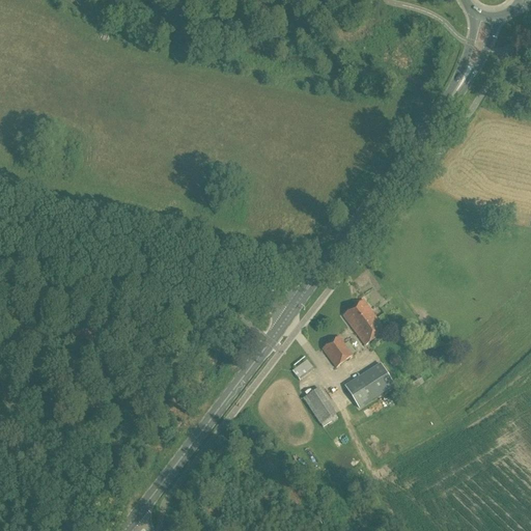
[(357,333),(375,319),(363,302),(343,315),(357,333)]
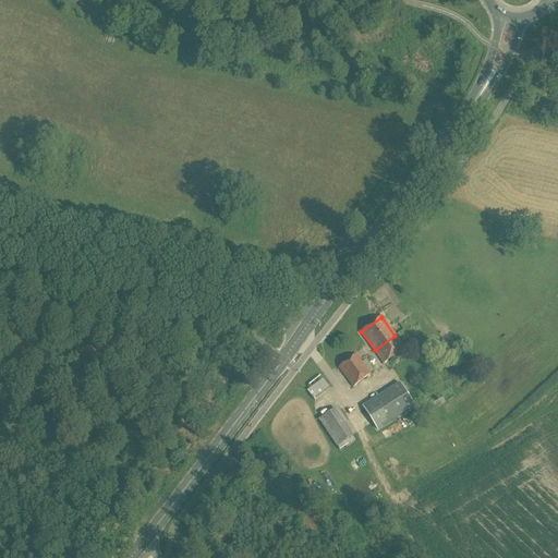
[(384,363),(404,348),(395,336),(375,350),(384,363)]
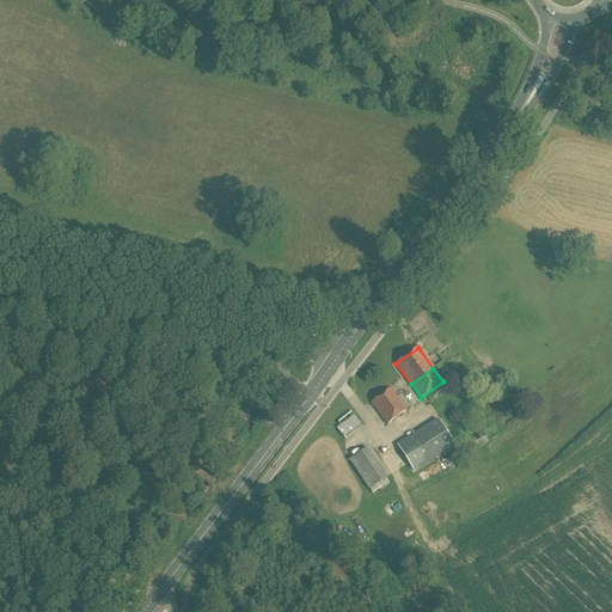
[(397,398),(390,389),(371,403),(386,424),(407,410),(407,409),(410,407),(401,395),(397,398)]
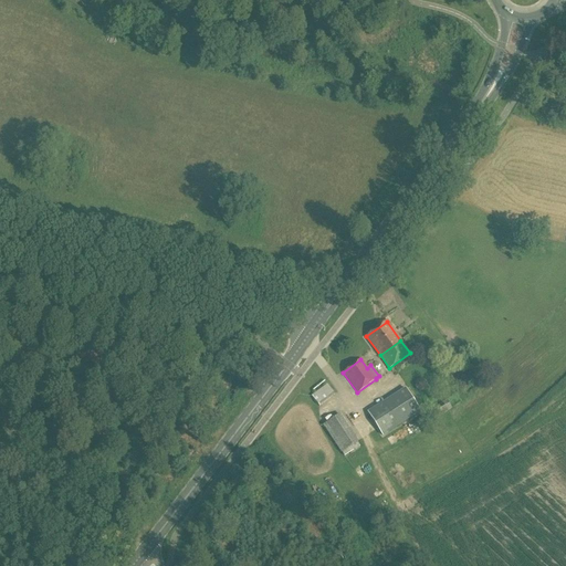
[(327,385),(312,396),(320,407),(335,395),(327,385)]
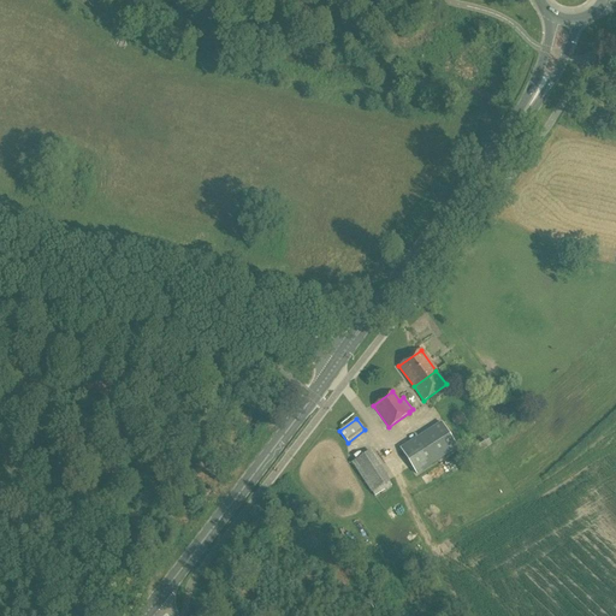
[(418,477),(458,451),(442,424),(400,449),(418,477)]
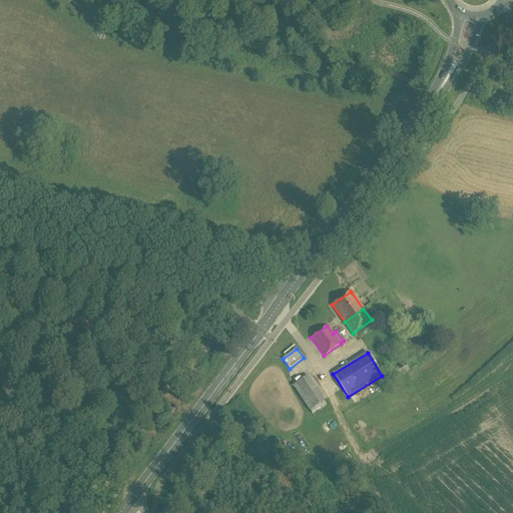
[(398,378),(406,374),(410,371),(405,363),(393,370),(398,378)]
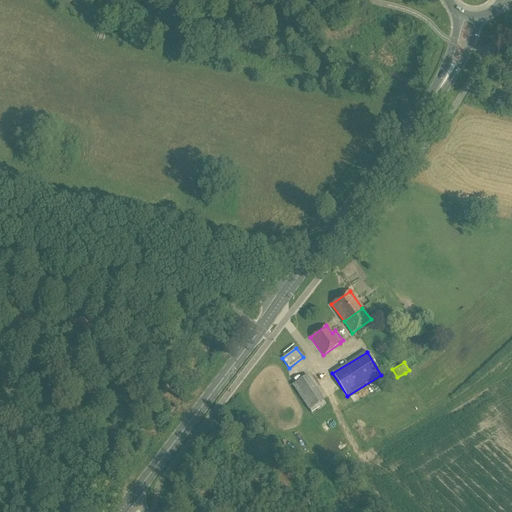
[(308,410),(325,400),(308,375),(292,385),(308,410)]
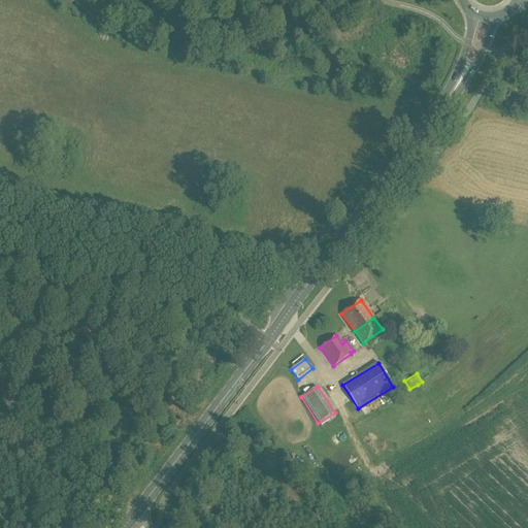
[(376,424),(389,417),(385,410),(372,418),(376,424)]
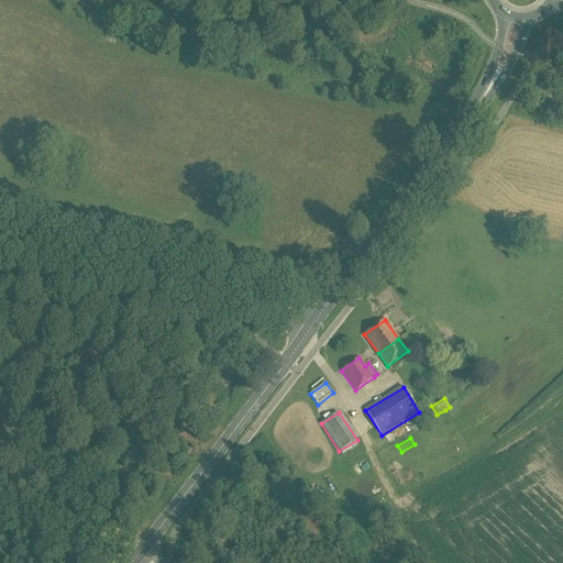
All buildings are outlined.
